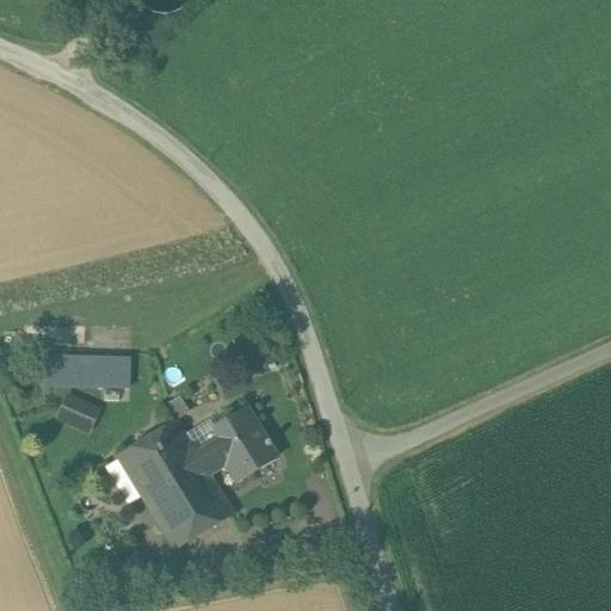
[(53,388),(133,388),(133,356),(53,355),(53,388)]
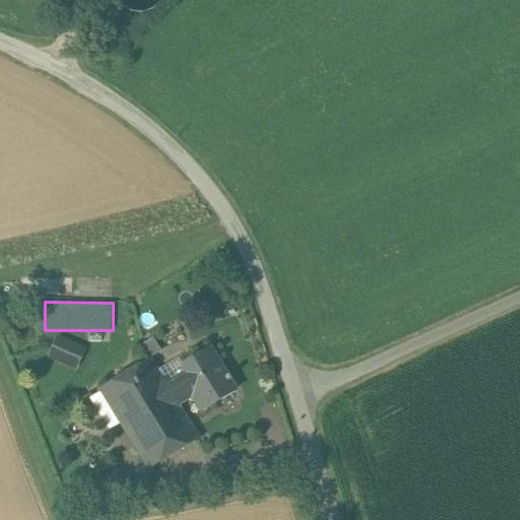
[(74,345),(57,338),(48,358),(65,365),(74,345)]
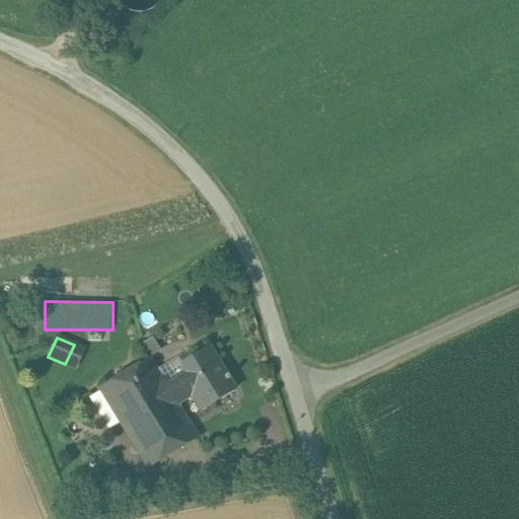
[(83,349),(74,345),(65,364),(75,368),(83,349)]
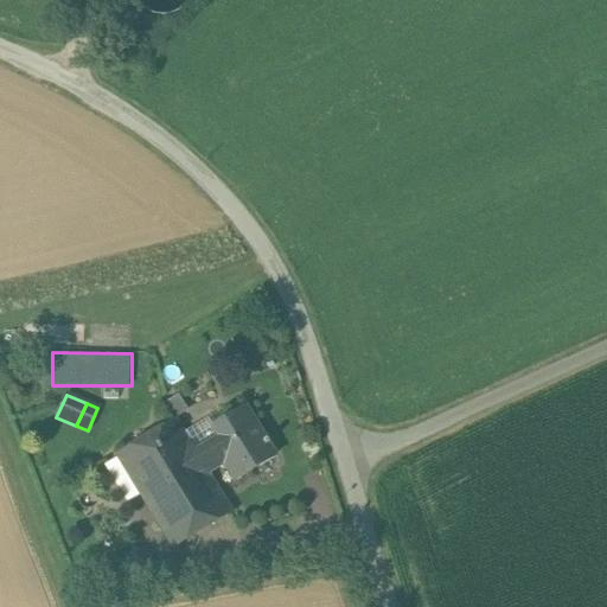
[(244,409),(213,428),(219,438),(192,454),(205,474),(223,462),(235,479),(273,457),(244,409)]
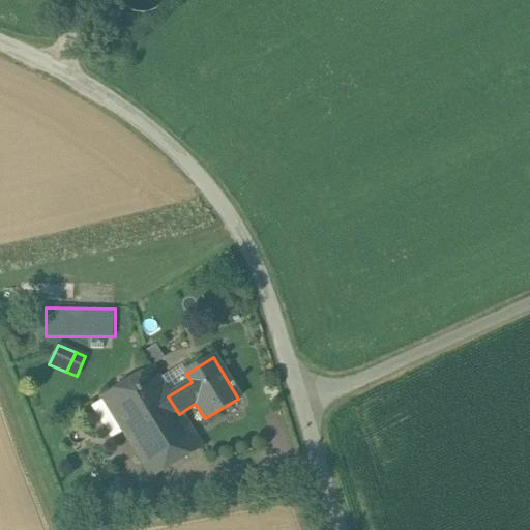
[(151,370),(104,399),(151,476),(199,447),(179,414),(168,396),(151,370)]
